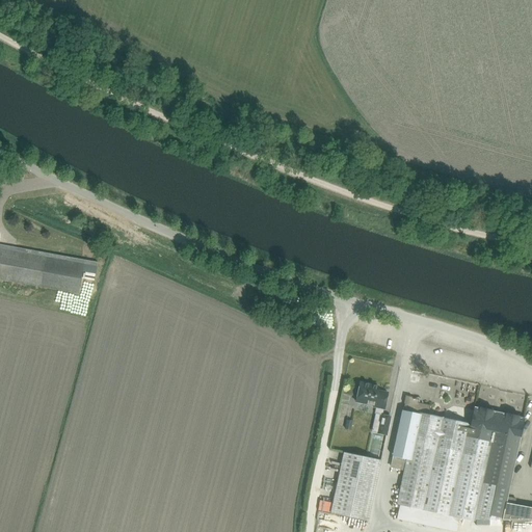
[(0,278),(78,293),(82,274),(82,272),(83,272),(84,273),(83,280),(94,282),(98,262),(67,257),(0,244),(0,278)]
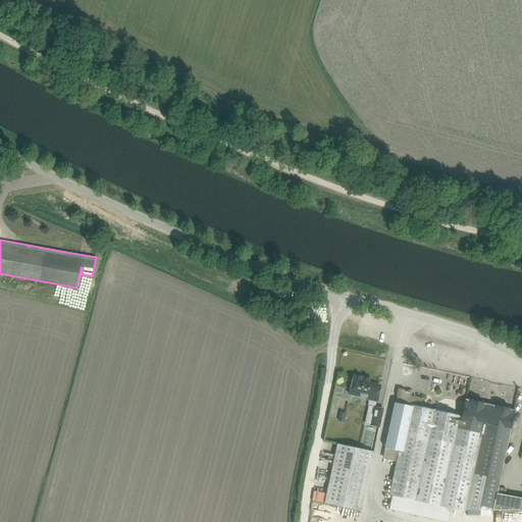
[(355,376),(351,395),(366,398),(366,399),(369,400),(368,406),(376,407),(377,402),(380,385),(370,383),(371,379),(364,377),(363,375),(358,374),(356,376),(355,376)]
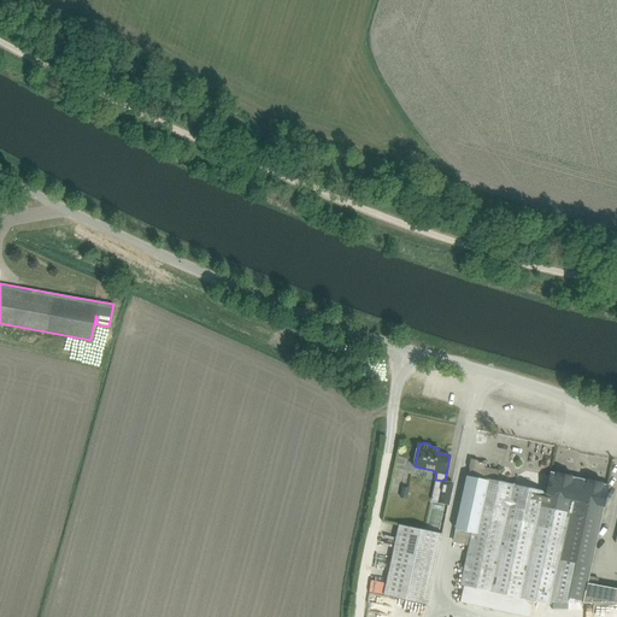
[(471,460),(457,529),(471,532),(459,585),(464,586),(474,588),(513,597),(522,599),(545,493),(542,492),(542,491),(515,485),(512,483),(497,481),(499,470),(491,468),(485,468),(486,463),(481,462),(471,460)]
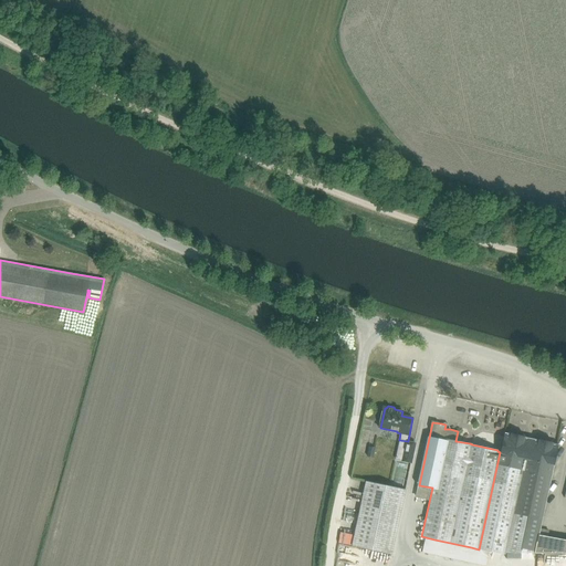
[(500,452),(479,549),(482,549),(481,555),(489,556),(491,557),(492,552),(501,554),(505,555),(505,553),(536,553),(540,535),(538,535),(540,528),(557,444),(551,443),(552,442),(538,440),(538,441),(525,438),(523,438),(523,437),(511,433),(510,435),(504,433),(500,452)]
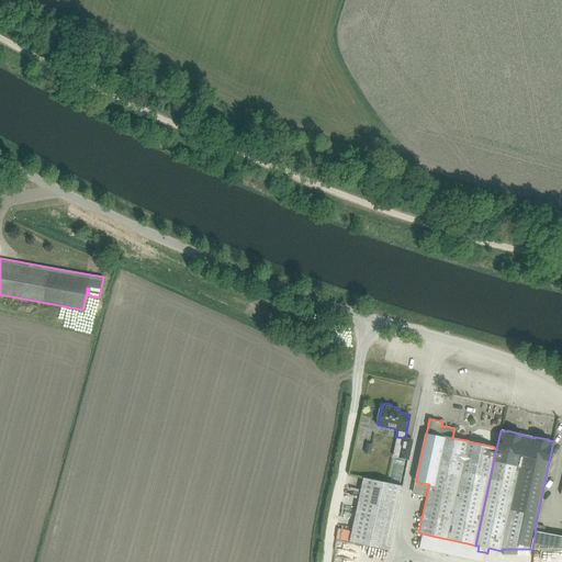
[(403,438),(398,458),(407,460),(412,440),(403,438)]
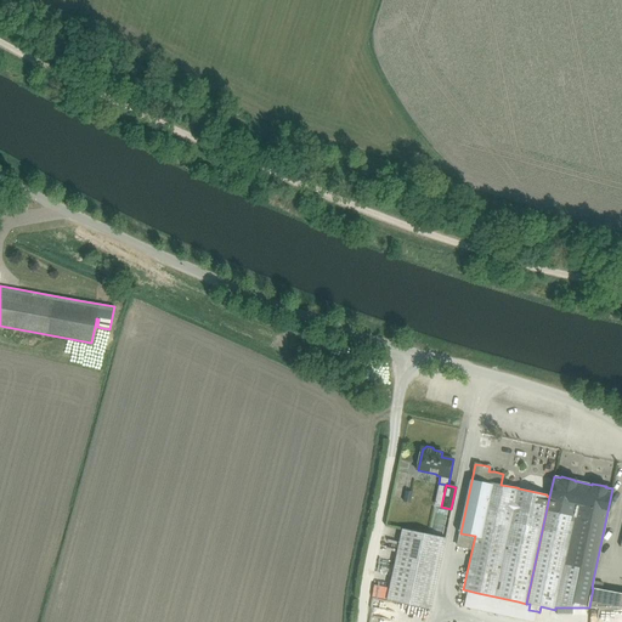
[(402,529),(386,600),(429,610),(445,538),(402,529)]
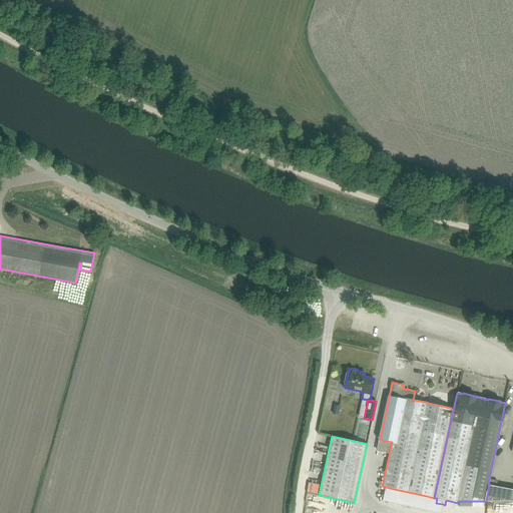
[(489,485),(486,501),(512,501),(512,490),(497,487),(489,485)]
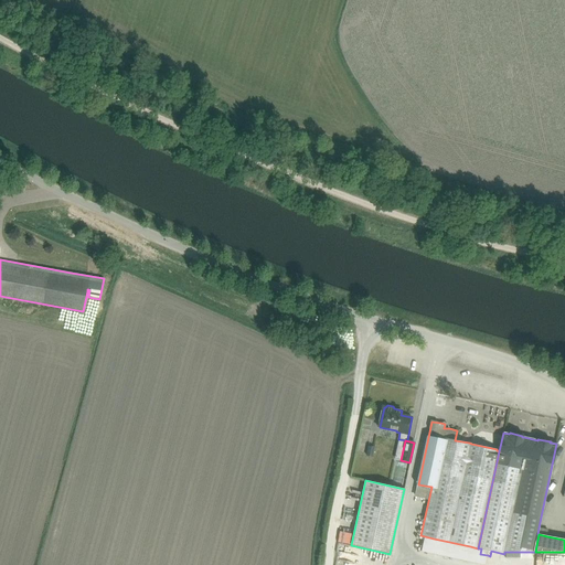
[(434,539),(430,553),(467,562),(470,546),(434,539)]
